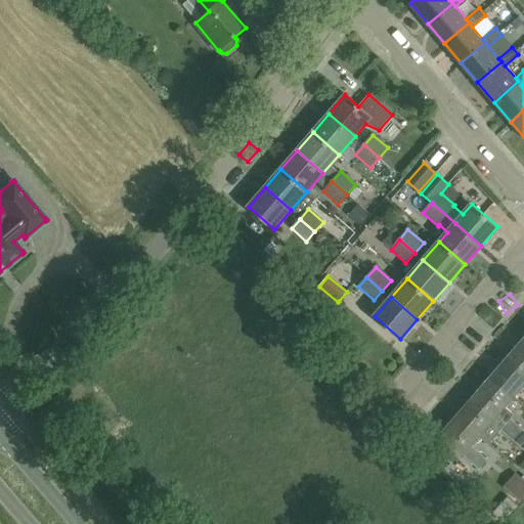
[(523,339),(508,358),(523,373),(523,339)]
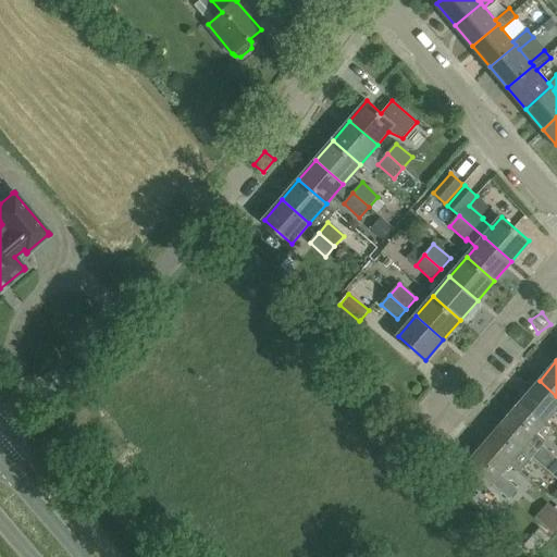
[(521,401),(545,422),(555,411),(556,413),(556,396),(540,381),(521,401)]
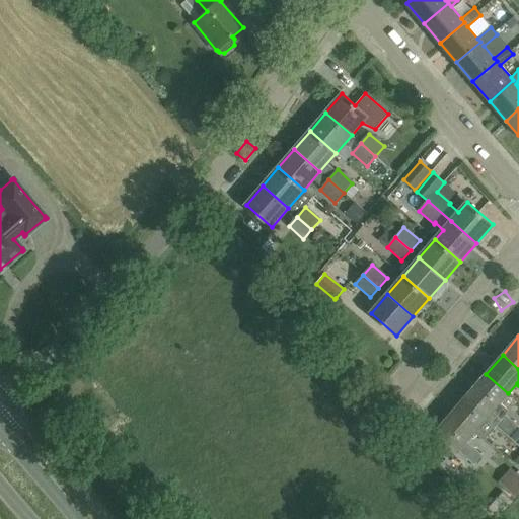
[(500,420),(505,415),(505,416),(509,412),(499,403),(508,393),(486,374),(469,393),(500,420)]
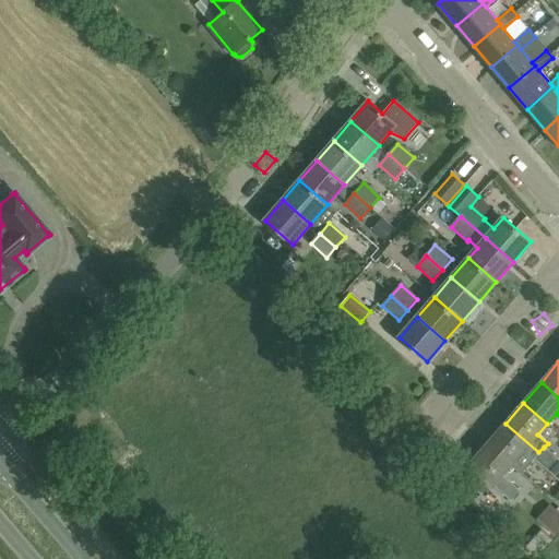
[(506,424),(488,444),(511,465),(521,454),(531,463),(534,459),(548,472),(558,460),(544,448),(544,447),(538,452),(506,424)]
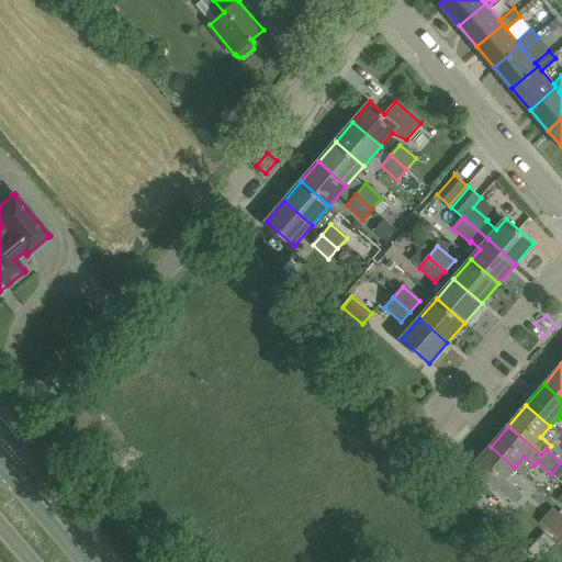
[(504,479),(514,468),(491,447),(472,468),(495,489),(496,489),(513,503),(521,494),(504,479)]
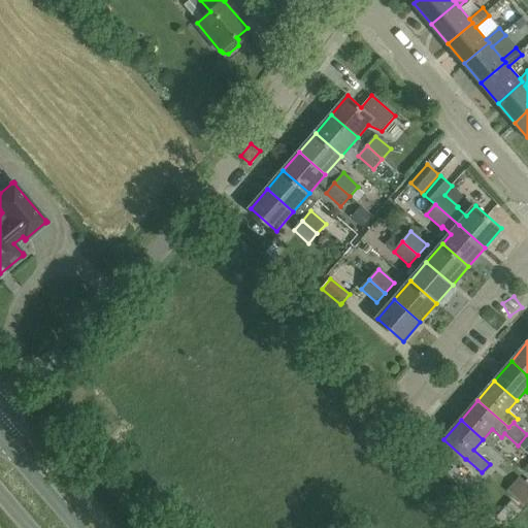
[(527,434),(518,446),(527,454),(527,434)]
